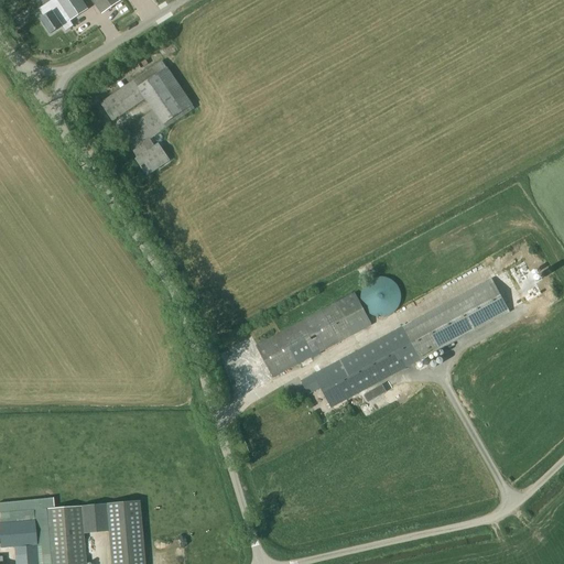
[(82,0),(52,0),(39,9),(44,17),(41,20),(51,34),(56,30),(58,31),(62,29),(61,26),(62,25),(60,22),(67,18),(69,21),(88,9),(82,0)]
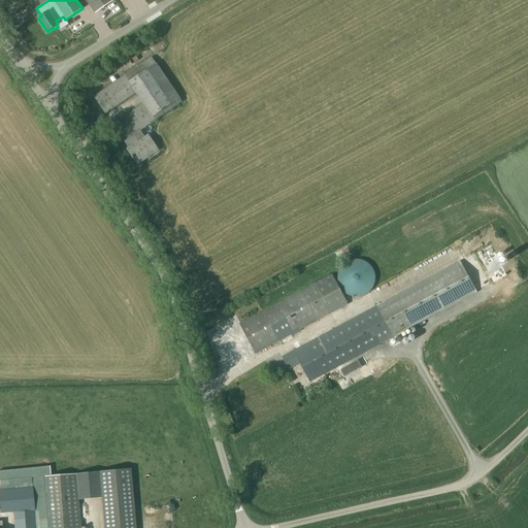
[(113,0),(86,0),(95,13),(113,0)]
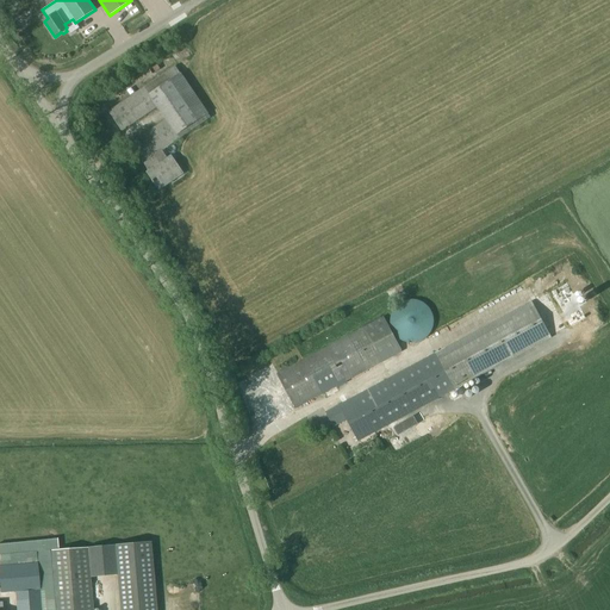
[(147,172),(160,190),(184,173),(172,155),(167,159),(162,151),(211,118),(207,113),(209,113),(181,73),(180,73),(175,66),(109,111),(123,131),(157,107),(166,119),(130,143),(143,163),(145,161),(151,169),(147,172)]
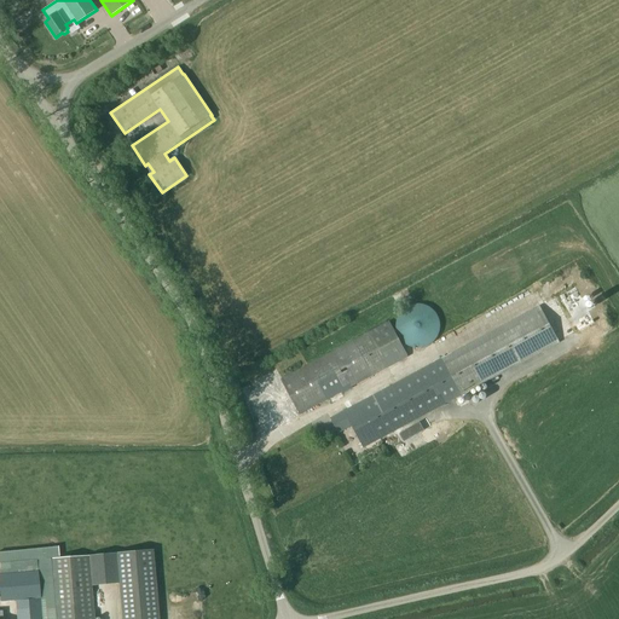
[(588,281),(330,418),(337,432),(345,428),(343,426),(350,422),(364,447),(606,316),(588,281)]
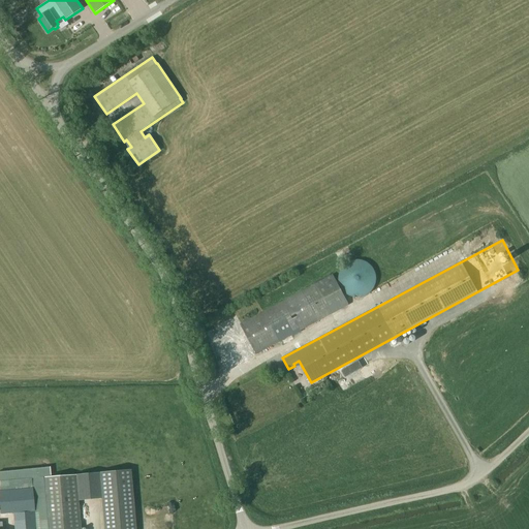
[(360,260),(358,259),(355,260),(353,260),(351,260),(349,261),(347,262),(346,263),(344,265),(343,267),(342,269),(341,270),(340,272),(339,274),(339,276),(339,278),(339,280),(339,282),(339,284),(340,286),(341,287),(342,289),(343,291),(344,292),(346,293),(347,296),(349,296),(351,297),(353,298),(355,298),(358,298),(360,298),(362,298),(364,297),(366,296),(367,296),(369,293),(371,292),(372,291),(373,289),(374,287),(375,286),(376,284),(376,282),(376,280),(376,278),(376,276),(376,274),(375,272),(374,270),(373,269),(372,267),(371,265),(369,263),(367,262),(366,261),(364,260),(362,260),(360,260)]
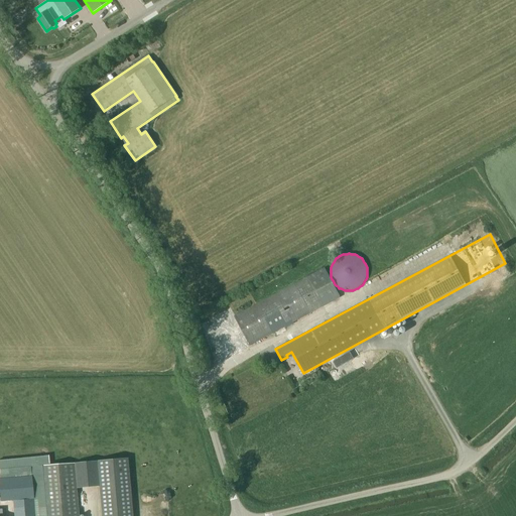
[(234,315),(250,346),(341,297),(325,267),(234,315)]
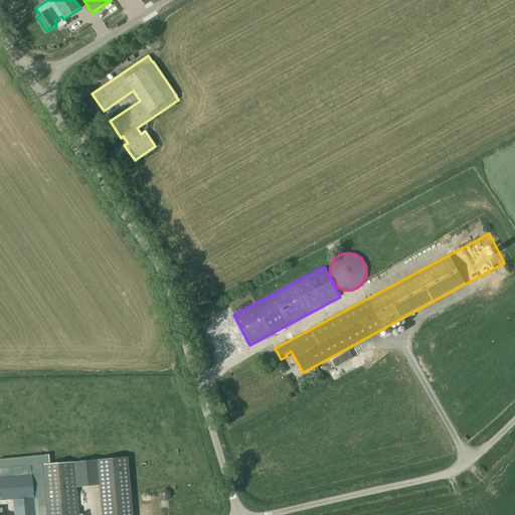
[(48,455),(0,459),(0,496),(0,501),(12,500),(13,514),(78,514),(73,463),(49,465),(48,455)]
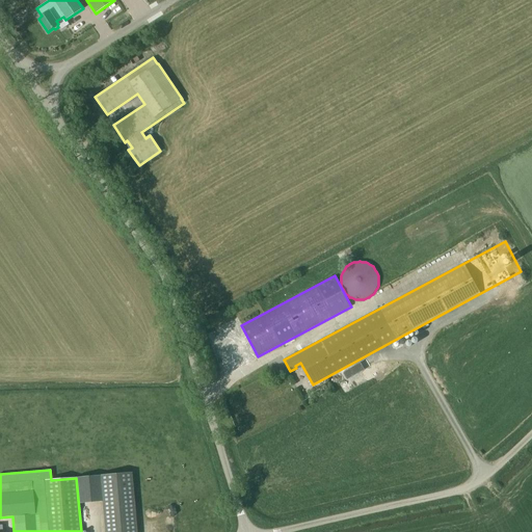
[(135,531),(131,473),(100,476),(104,531),(135,531)]
